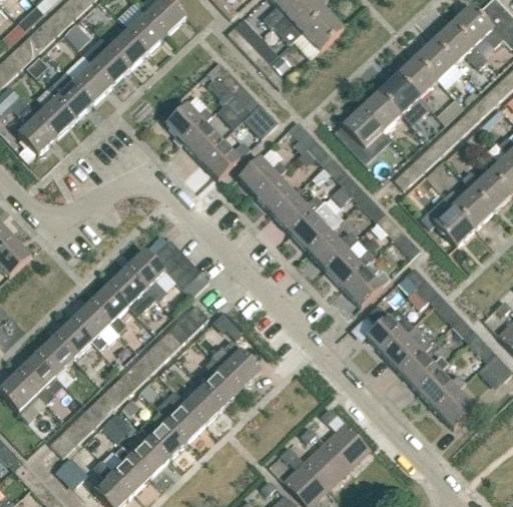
[(40,12),(52,0),(34,0),(31,3),(40,12)]
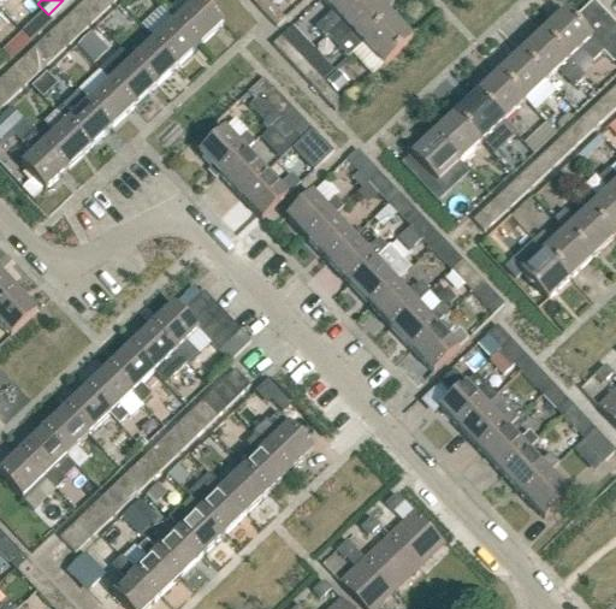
[(95,17),(106,6),(100,0),(82,0),(81,1),(95,17)]
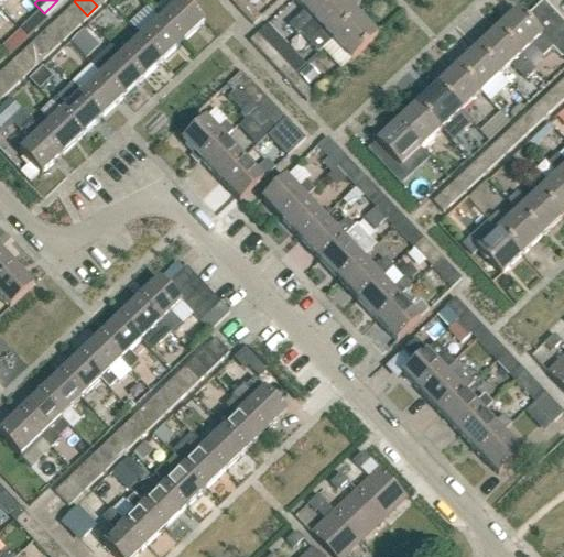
[(162,13),(184,37),(205,18),(188,0),(176,0),(162,13)]
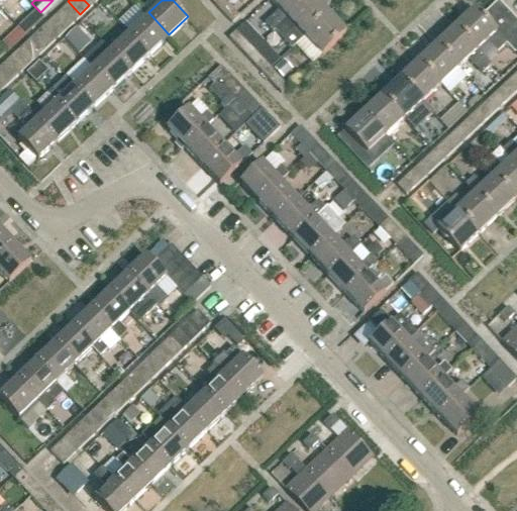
[(226,12),(233,5),(228,0),(215,0),(226,12)]
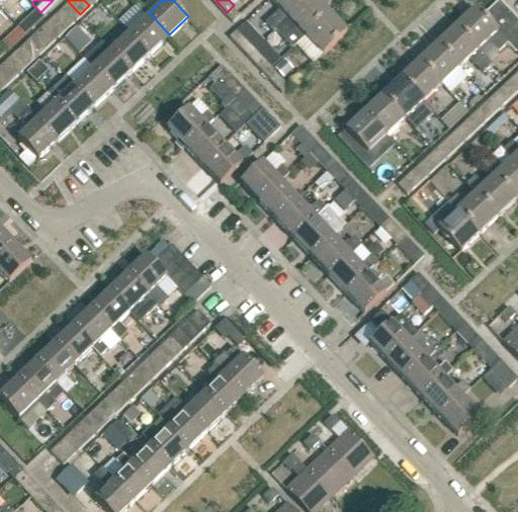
[(274,26),(303,0),(275,0),(280,5),(264,19),(273,28),(274,26)]
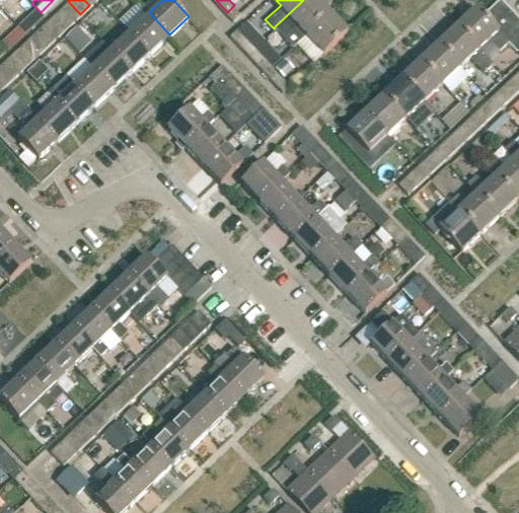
[(306,31),(329,10),(320,0),(303,0),(275,26),(292,45),(306,31)]
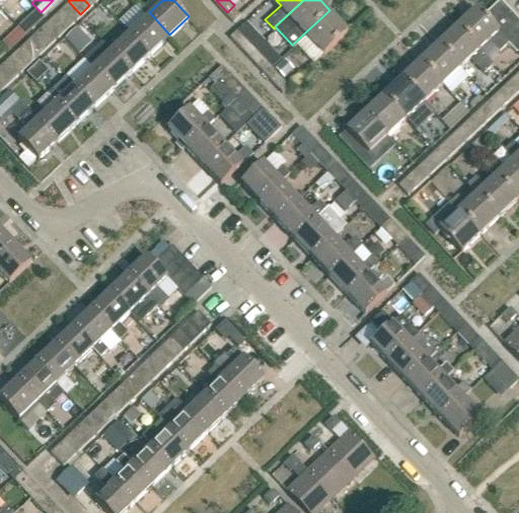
[(491,22),(509,5),(505,0),(497,0),(483,13),(491,22)]
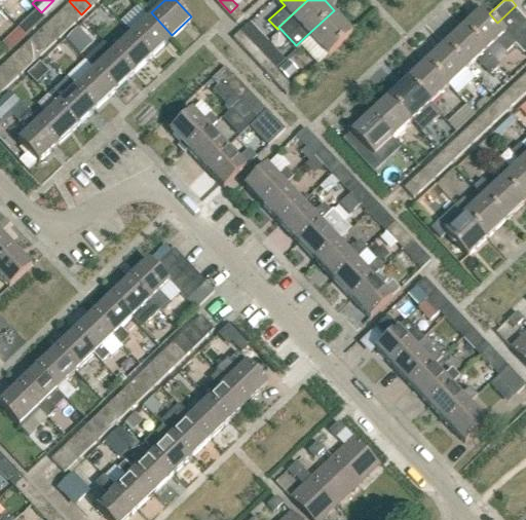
[(72,23),(81,14),(69,1),(59,9),(72,23)]
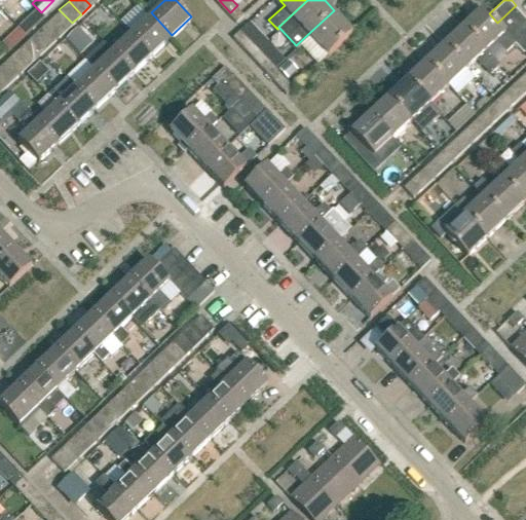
[(506,32),(524,14),(516,5),(497,23),(506,32)]
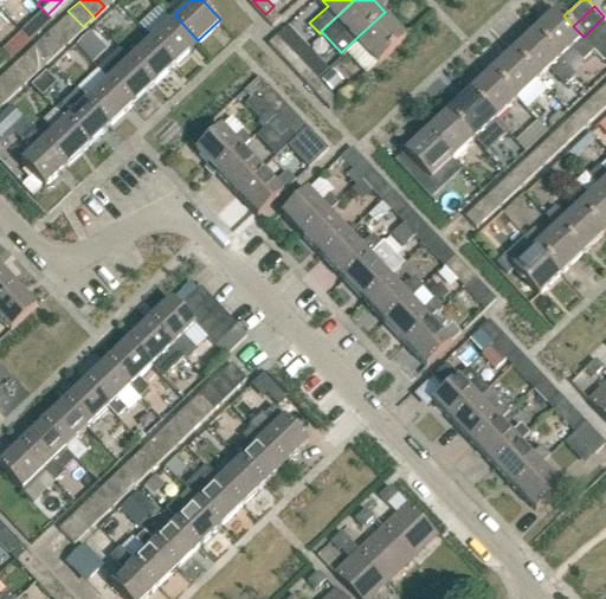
[(573,26),(563,15),(555,7),(534,27),(560,56),(571,45),(581,57),(592,46),(584,37),(573,26)]
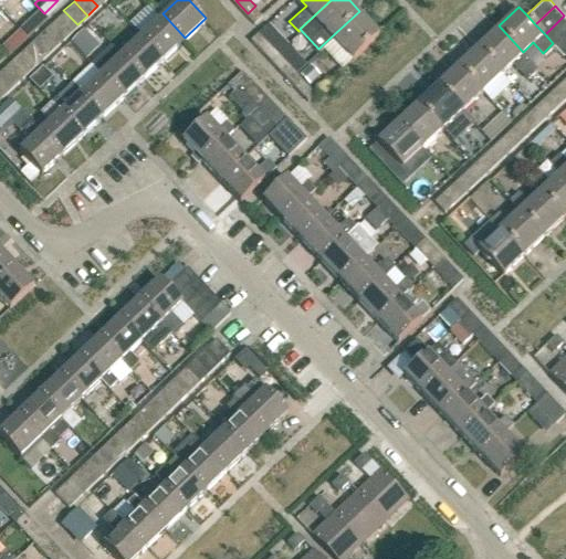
[(66,34),(77,24),(63,10),(53,20),(66,34)]
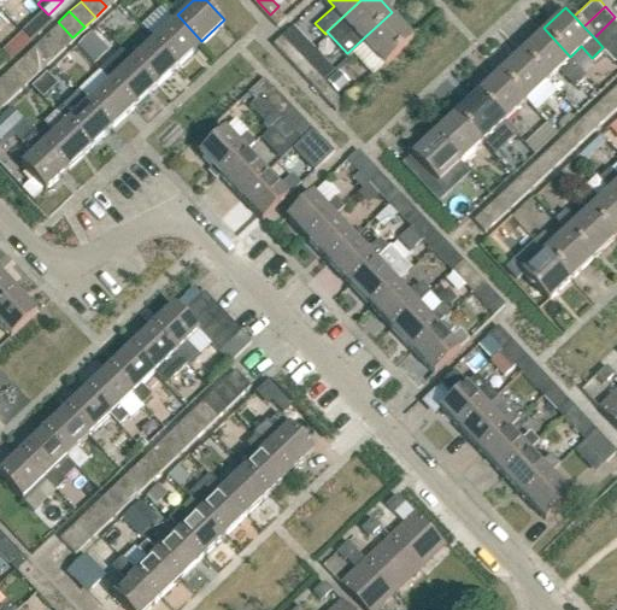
[(392,12),(364,37),(385,60),(412,34),(392,12)]
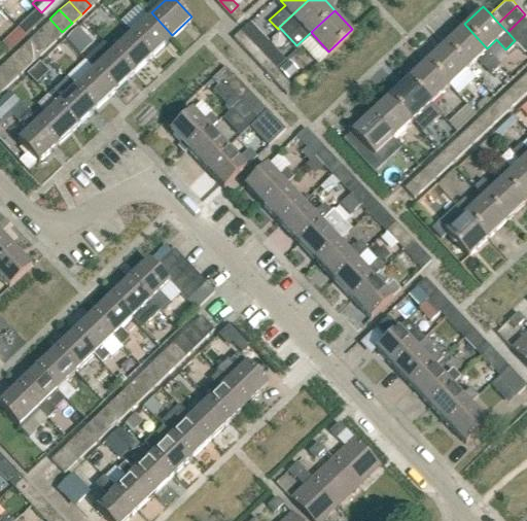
[(153,53),(172,35),(151,12),(132,30),(153,53)]
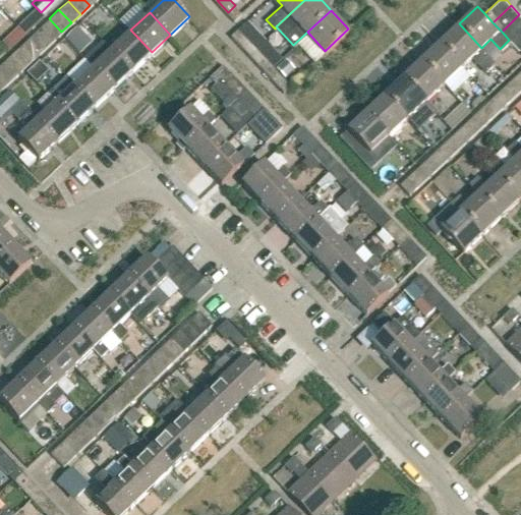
[(510,41),(520,30),(520,16),(519,14),(502,32),(509,40),(510,41)]
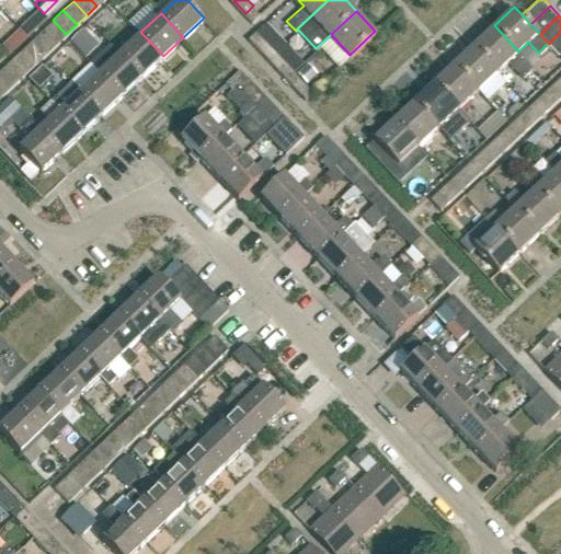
[(56,43),(66,34),(53,20),(43,29),(56,43)]
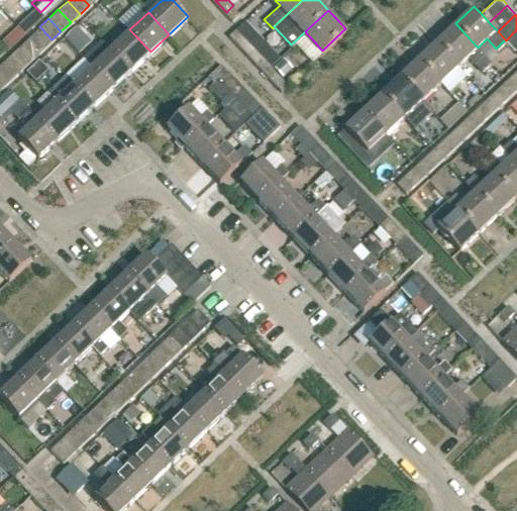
[(477,47),(478,47),(455,23),(436,40),(458,65),(468,57),(481,70),(490,62),(477,47)]
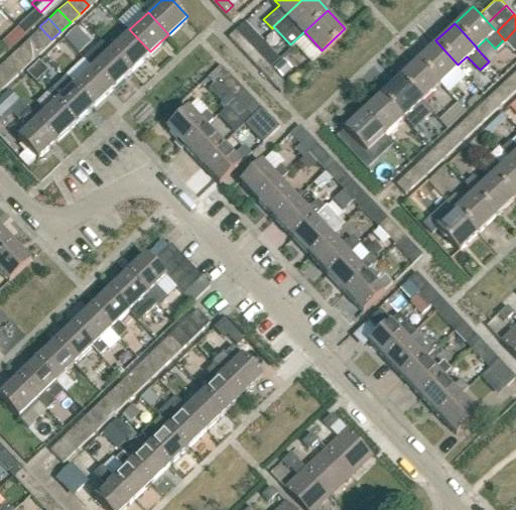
[(42,48),(51,39),(39,26),(30,35),(42,48)]
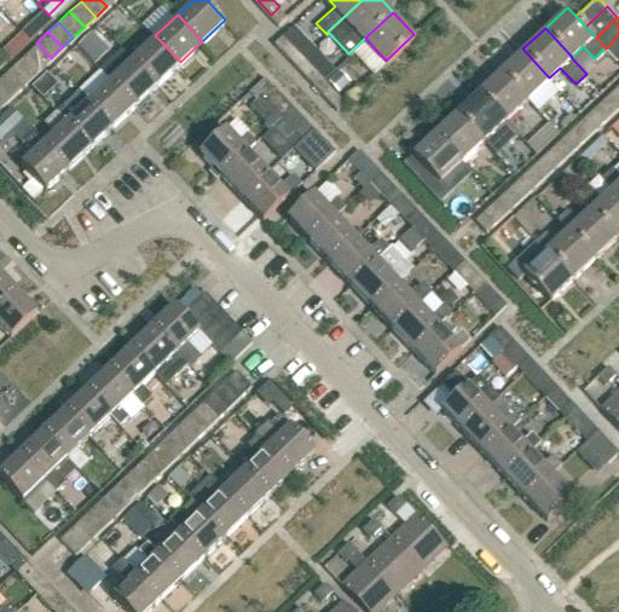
[(289,55),(298,47),(283,32),(275,39),(289,55)]
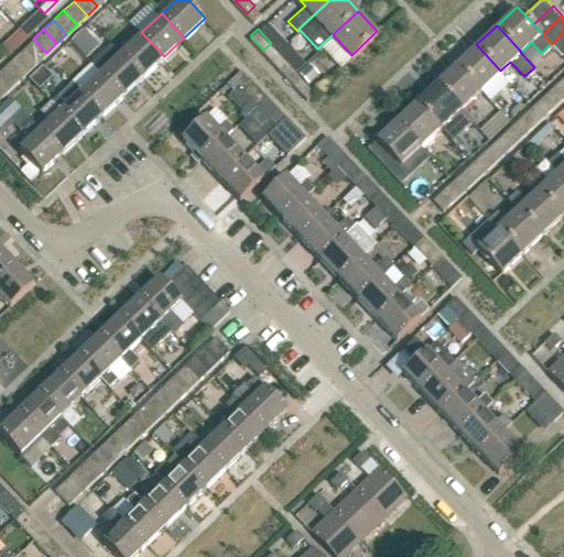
[(143,75),(164,56),(141,32),(121,51),(143,75)]
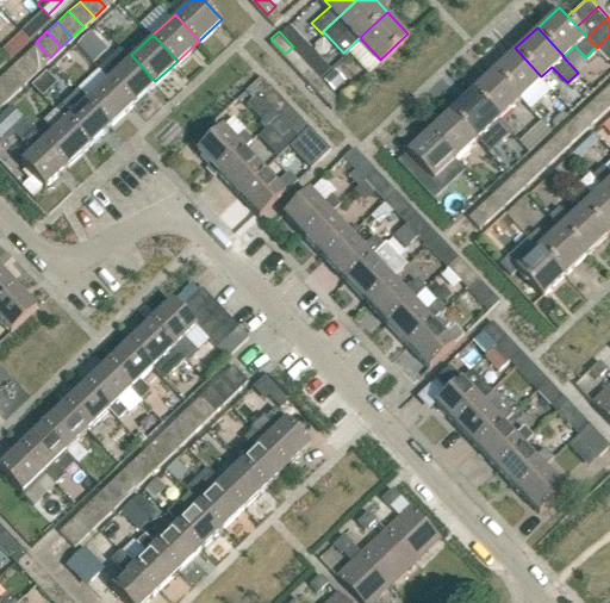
[(607,57),(608,56),(609,54),(609,35),(597,48),(607,57)]
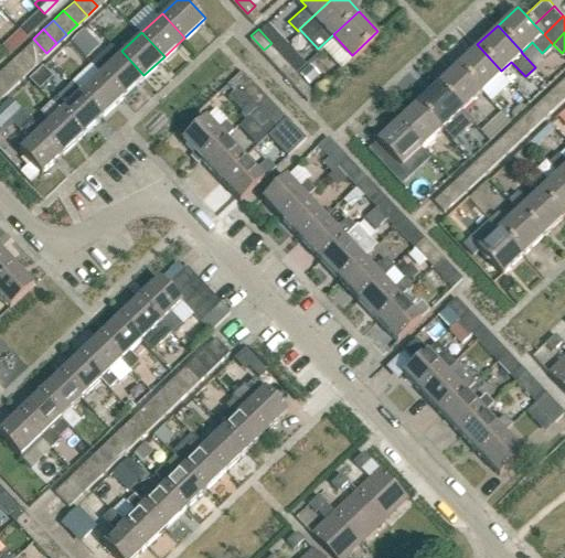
[(36,63),(46,53),(33,39),(23,49),(36,63)]
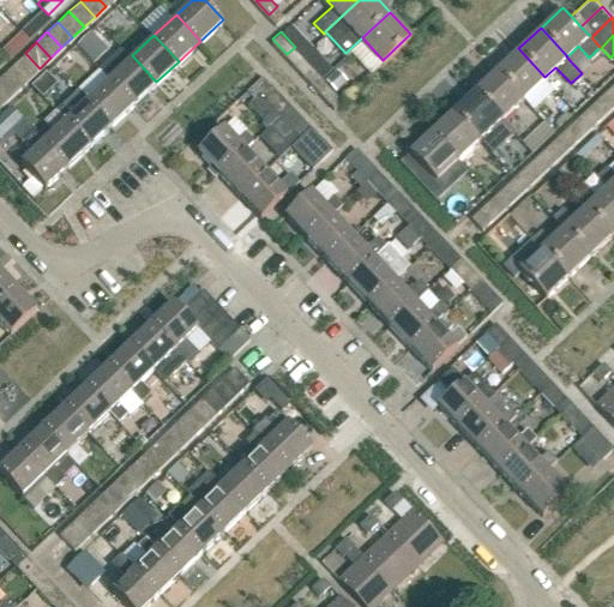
[(523,97),(545,77),(518,48),(497,68),(523,97)]
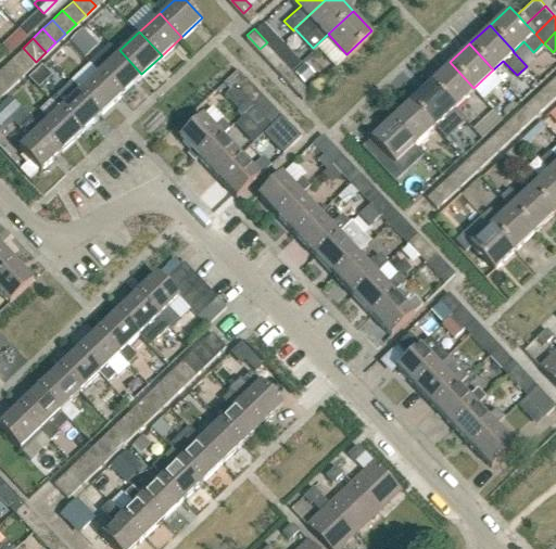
[(26,71),(36,62),(23,48),(12,56),(26,71)]
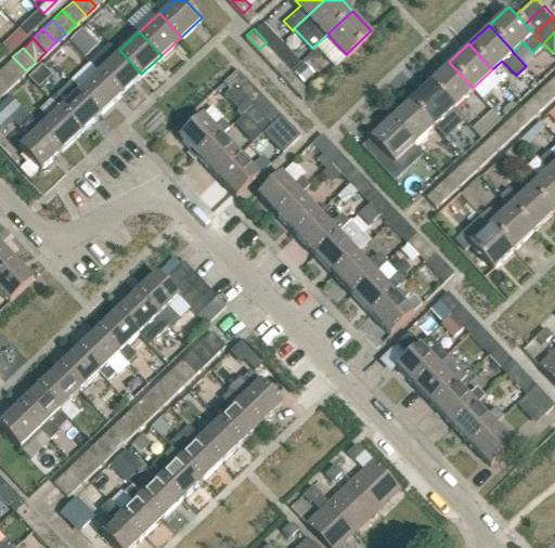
[(278,69),(285,62),(272,48),(265,54),(278,69)]
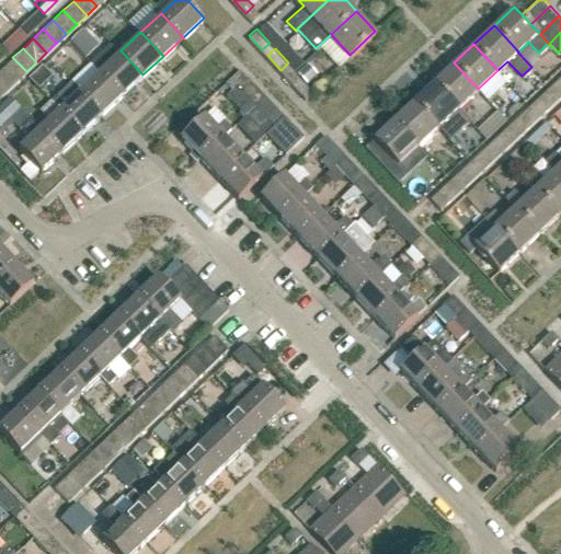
[(123,93),(142,74),(121,50),(101,70),(123,93)]
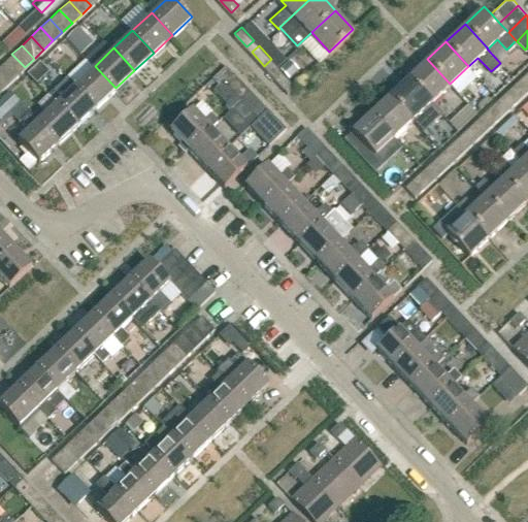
[(14,76),(25,67),(11,54),(2,63),(14,76)]
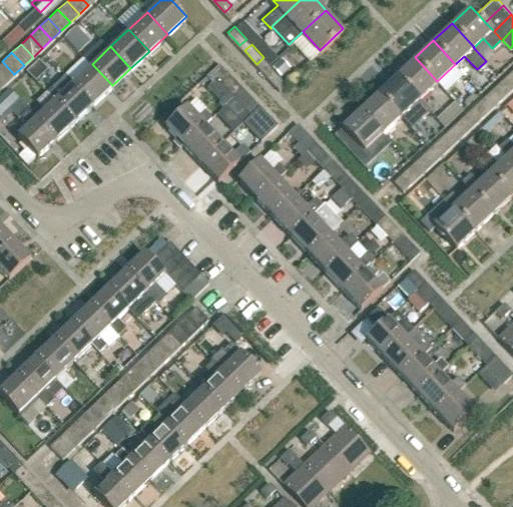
[(281,55),(272,64),(281,73),(290,64),(281,55)]
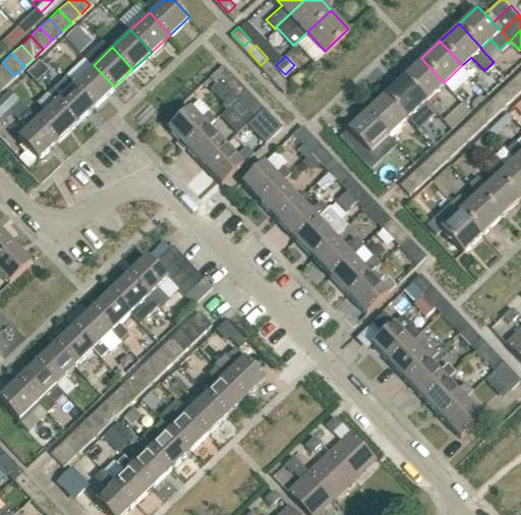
[(425,99),(444,82),(421,58),(403,75),(425,100),(425,99)]
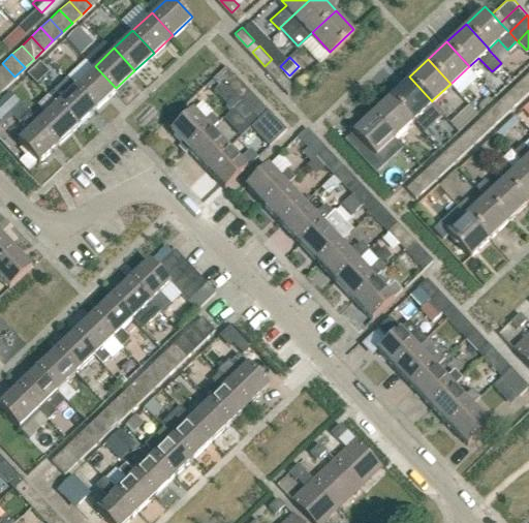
[(0,79),(5,85),(14,77),(2,63),(0,64),(0,79)]
